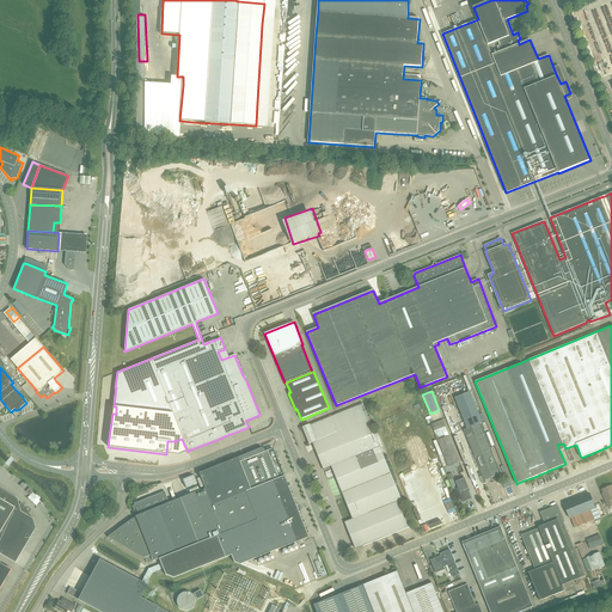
[(473,416),(465,395),(456,398),(465,420),(473,416)]
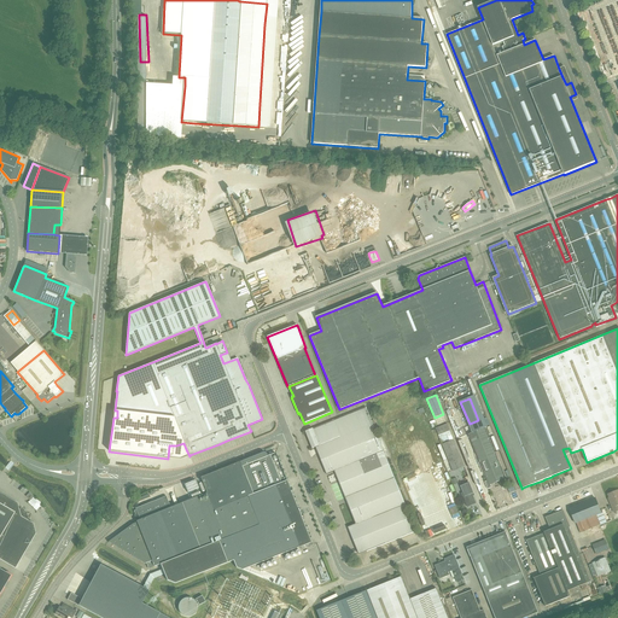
[(345,497),(395,478),(366,408),(305,432),(313,449),(316,447),(327,474),(334,471),(345,497)]
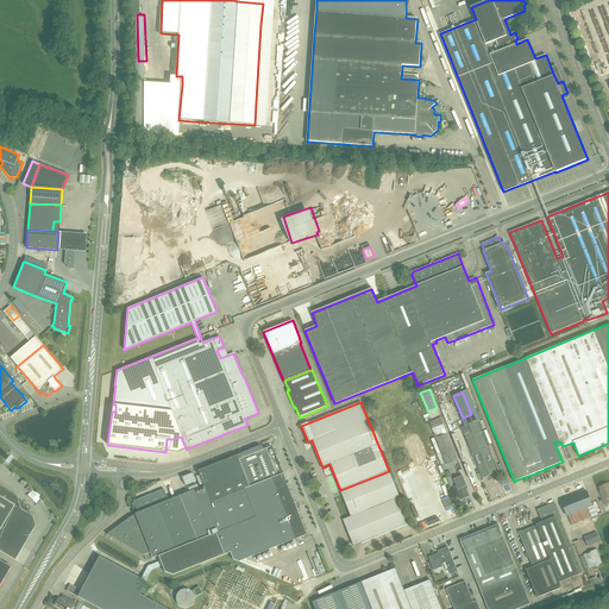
[(432,429),(444,425),(441,418),(429,422),(432,429)]
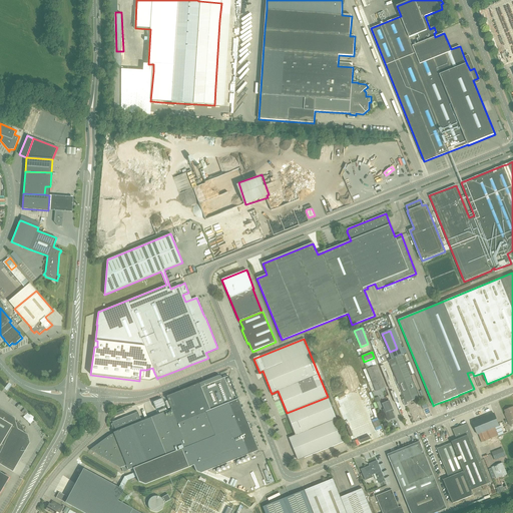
[(408,405),(408,403),(420,398),(403,355),(389,361),(404,400),(403,400),(405,406),(408,405)]
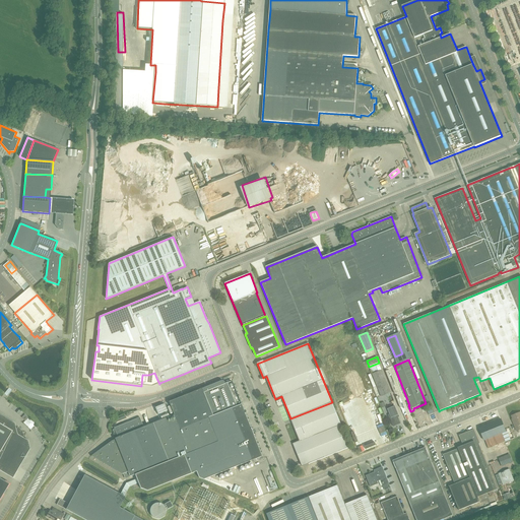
[(381,397),(391,393),(382,371),(372,374),(381,397)]
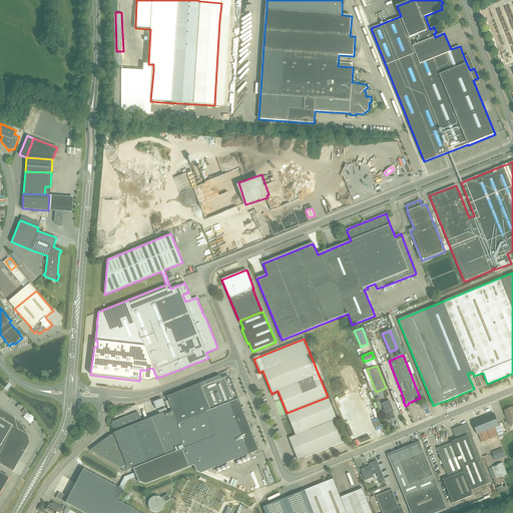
[(172,429),(238,402),(237,399),(228,376),(221,379),(221,377),(220,377),(219,376),(218,376),(217,376),(166,397),(171,409),(141,421),(137,412),(112,422),(114,426),(111,428),(113,434),(110,435),(89,450),(120,468),(121,467),(123,472),(133,468),(134,473),(124,477),(118,488),(83,469),(68,497),(59,492),(56,498),(84,512),(140,512),(117,501),(123,490),(122,490),(127,480),(136,477),(138,482),(145,484),(191,466),(180,448),(172,429)]
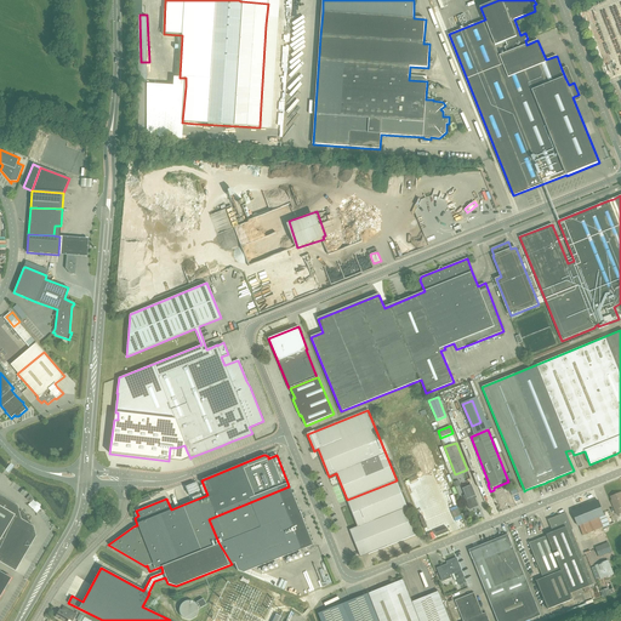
[(406,484),(419,512),(431,507),(420,479),(406,484)]
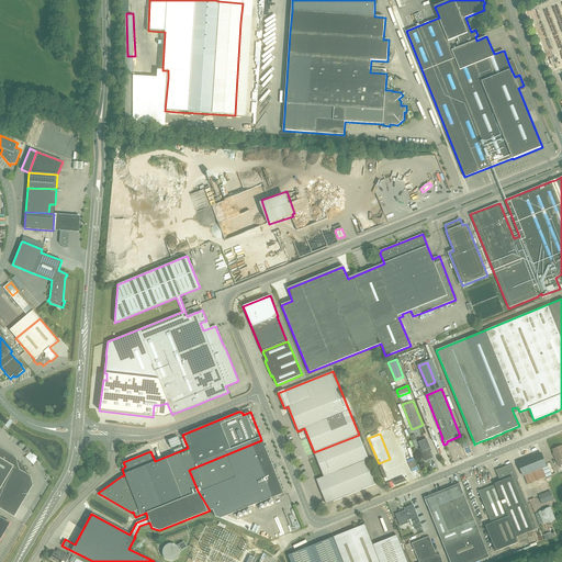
[(379,483),(359,435),(314,452),(324,476),(316,480),(322,493),(329,490),(334,501),(334,502),(379,483)]
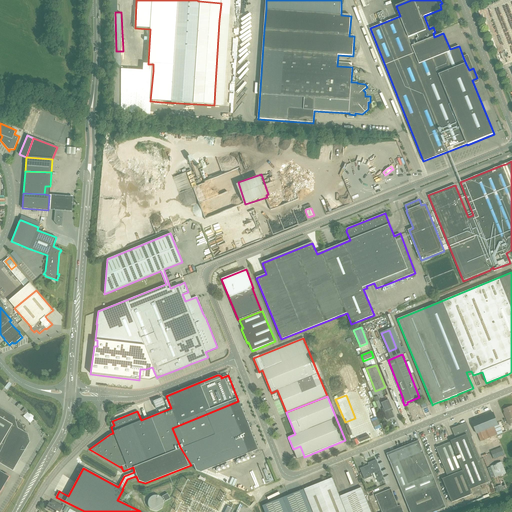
[(387,420),(393,418),(392,414),(393,414),(391,409),(392,409),(389,400),(382,403),(385,411),(384,412),(387,420)]
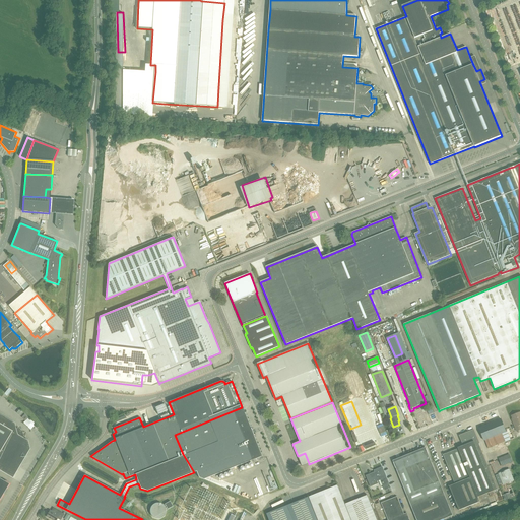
[(250,427),(242,407),(175,435),(183,454),(250,427)]
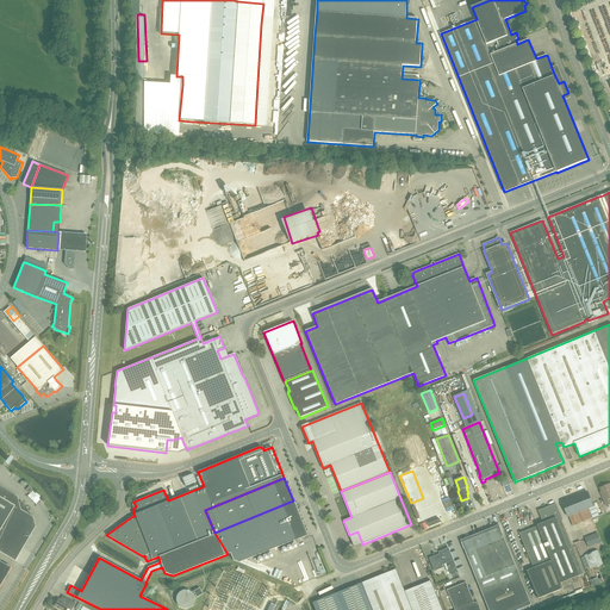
[(0,552),(16,561),(36,527),(33,517),(27,514),(27,512),(27,511),(27,510),(26,509),(26,508),(24,505),(24,504),(23,503),(22,503),(20,502),(18,502),(17,497),(0,486),(0,552)]
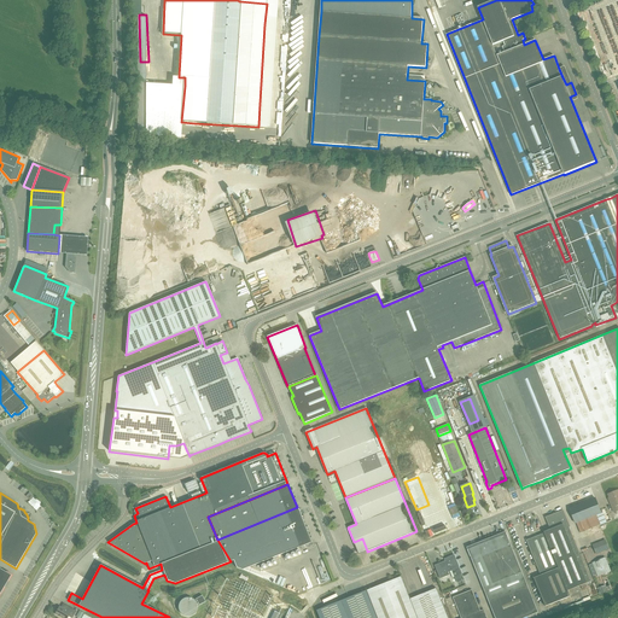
[(595,499),(570,509),(576,524),(577,523),(581,534),(611,520),(606,508),(600,511),(595,499)]
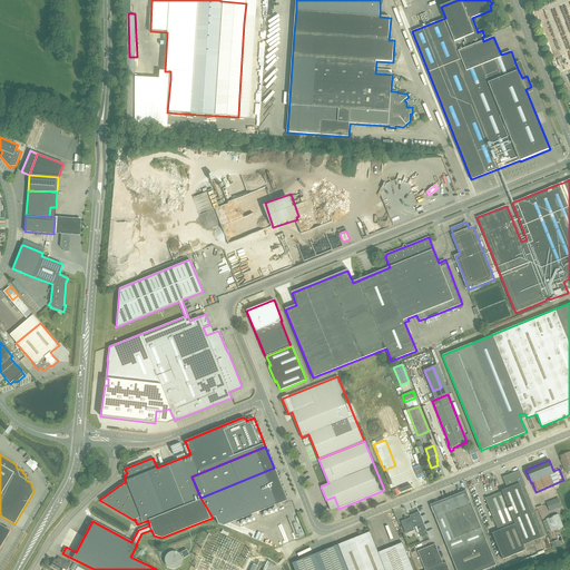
[(287,500),(274,468),(200,498),(213,518),(215,517),(217,523),(223,526),(287,500)]
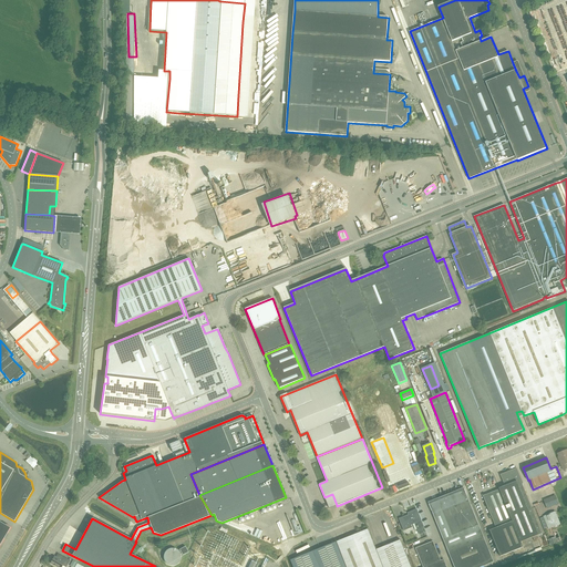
[(506,485),(505,486),(500,488),(500,490),(522,542),(533,537),(534,540),(538,538),(540,538),(539,535),(543,534),(522,484),(516,470),(509,472),(508,471),(508,472),(509,474),(503,476),(506,485)]
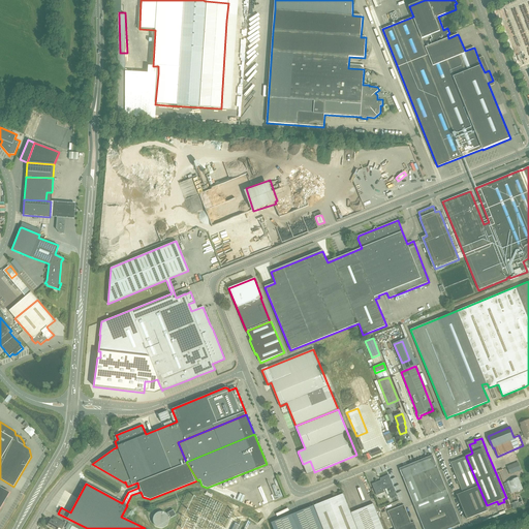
[(418,515),(424,528),(448,528),(449,528),(450,528),(461,524),(452,501),(447,490),(434,457),(433,456),(426,459),(425,458),(423,459),(423,460),(415,462),(400,469),(401,470),(404,479),(413,503),(418,515)]
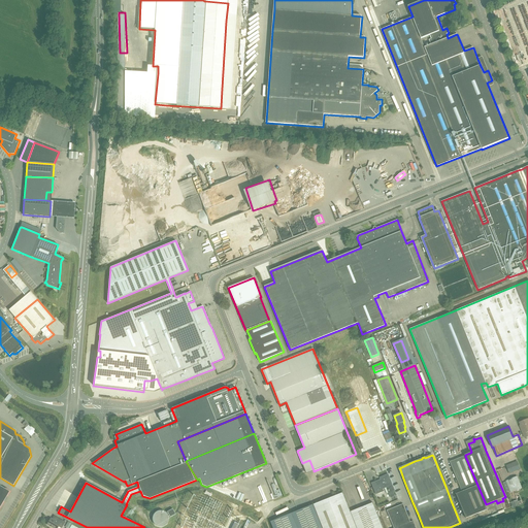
[(486,504),(465,456),(450,462),(462,492),(456,494),(466,518),(487,509),(486,504)]
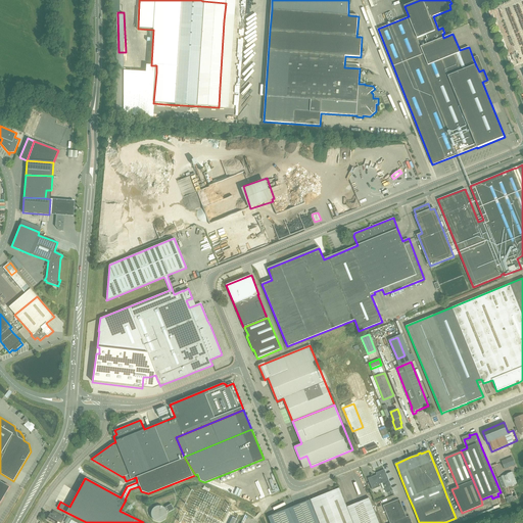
[(512,466),(515,465),(512,458),(502,462),(505,469),(512,466)]
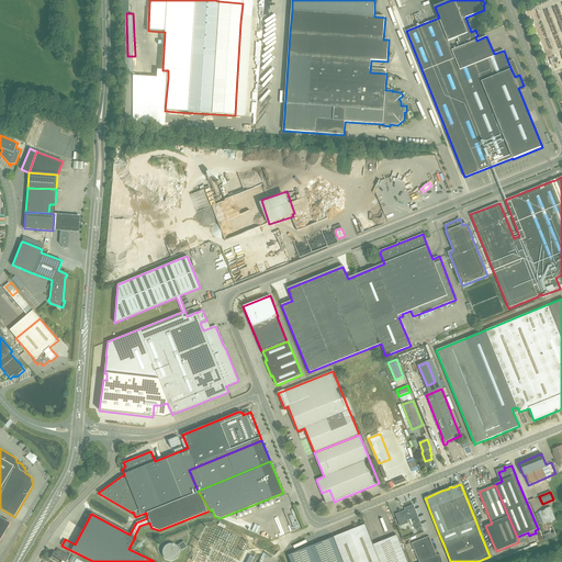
[(408,523),(407,520),(412,519),(414,525),(416,530),(420,528),(418,523),(420,523),(413,505),(407,508),(407,509),(400,513),(400,514),(396,515),(401,526),(408,523)]
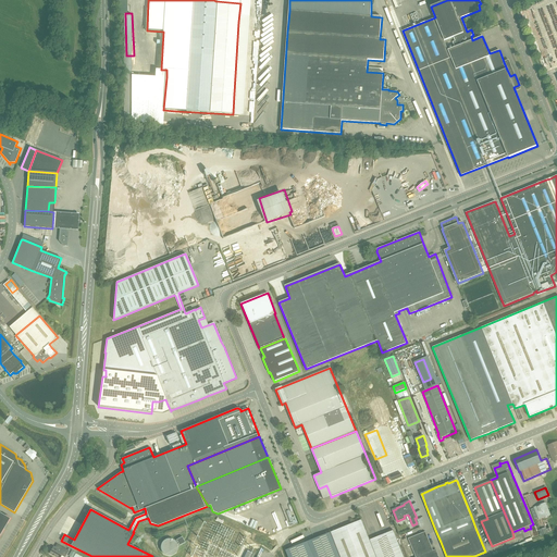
[(542,519),(545,518),(547,517),(547,516),(551,515),(545,503),(534,508),(537,515),(539,518),(542,517),(542,519)]
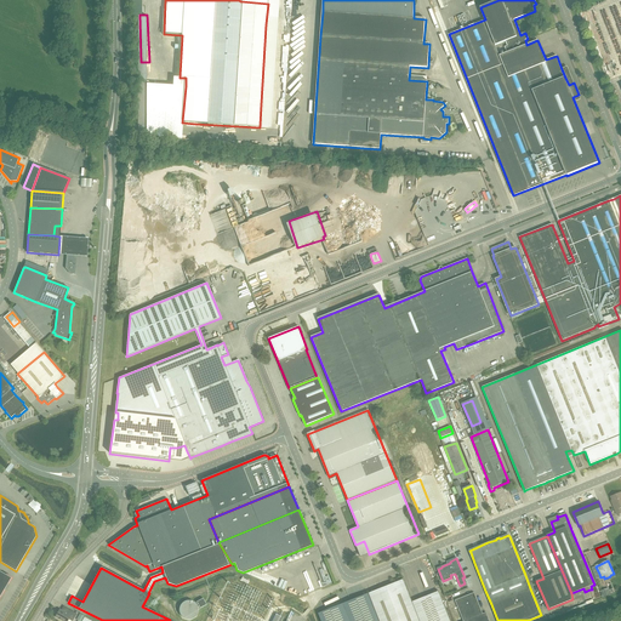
[(296,570),(300,581),(308,579),(305,568),(296,570)]
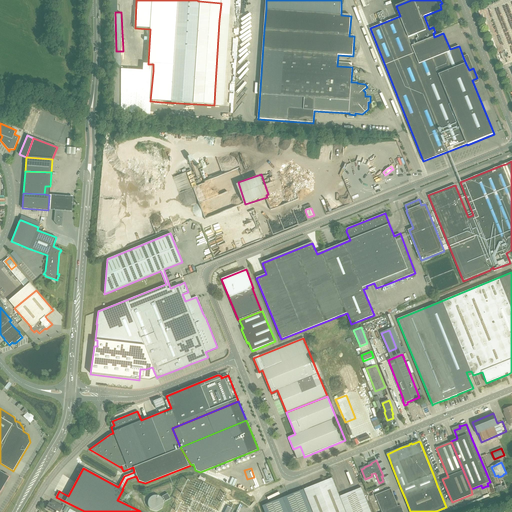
[(0,491),(9,477),(0,471),(0,491)]
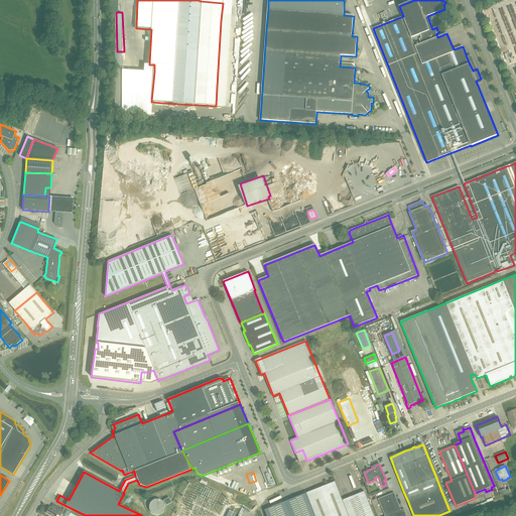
[(265,510),(267,515),(374,515),(365,492),(343,501),(335,482),(306,493),(265,510)]
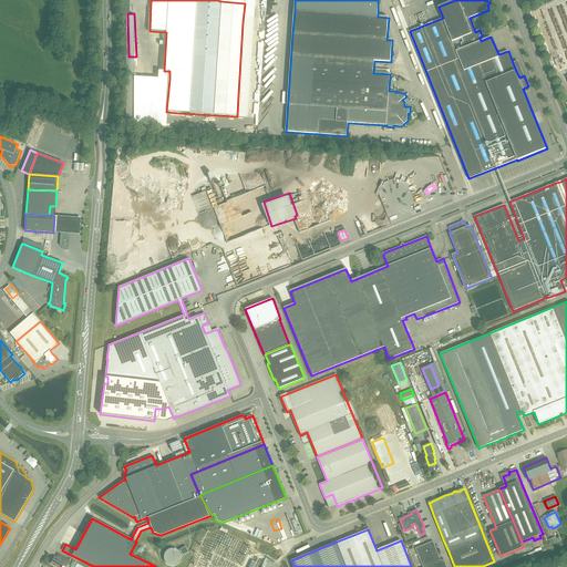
[(188,552),(185,546),(179,549),(183,555),(188,552)]
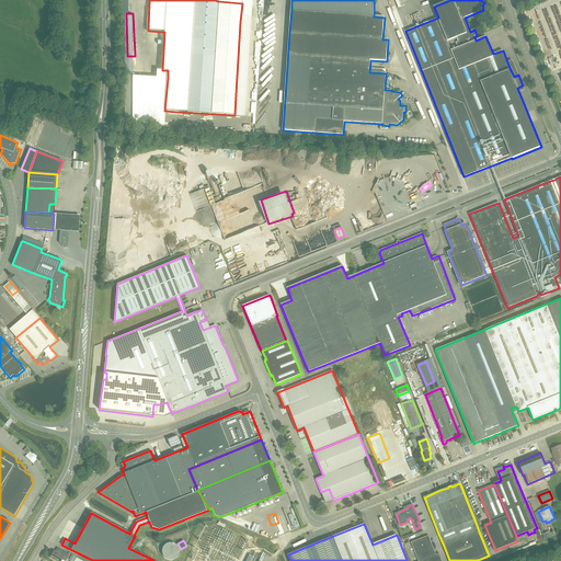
[(410,560),(436,560),(431,547),(409,557),(410,560)]
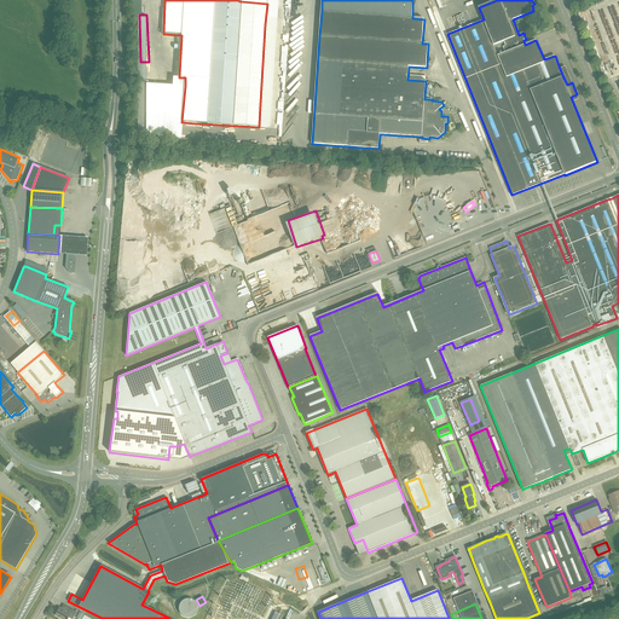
[(70,618),(71,618),(76,612),(69,607),(67,612),(59,607),(55,615),(62,618),(67,618),(68,618),(70,618)]
